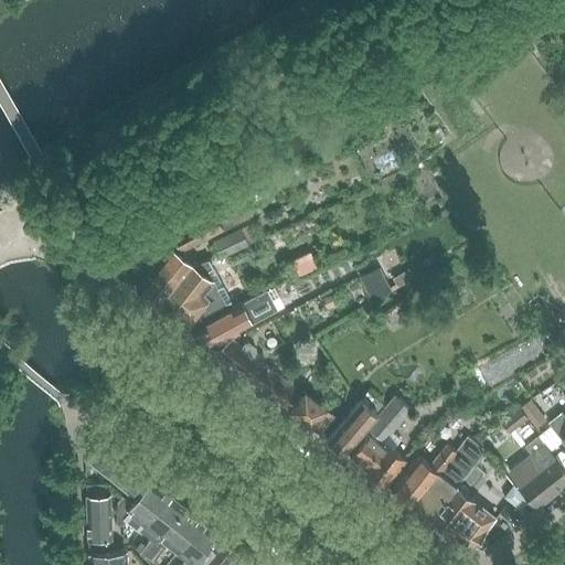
[(183,251),(224,230),(224,228),(236,223),(252,215),(243,196),(170,235),(183,251)]
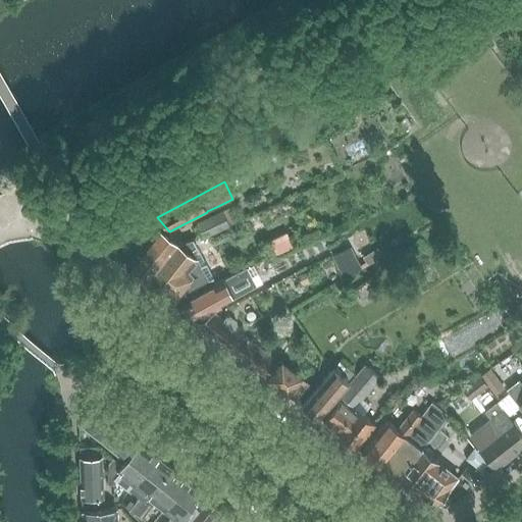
[(205,237),(230,224),(222,209),(198,221),(205,237)]
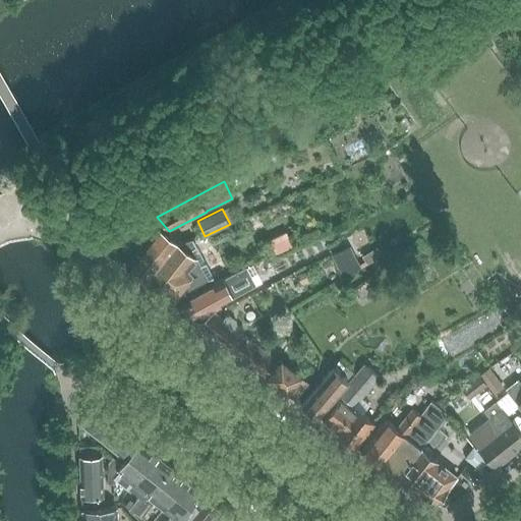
[(126,267),(146,282),(178,242),(158,226),(150,235),(151,236),(126,267)]
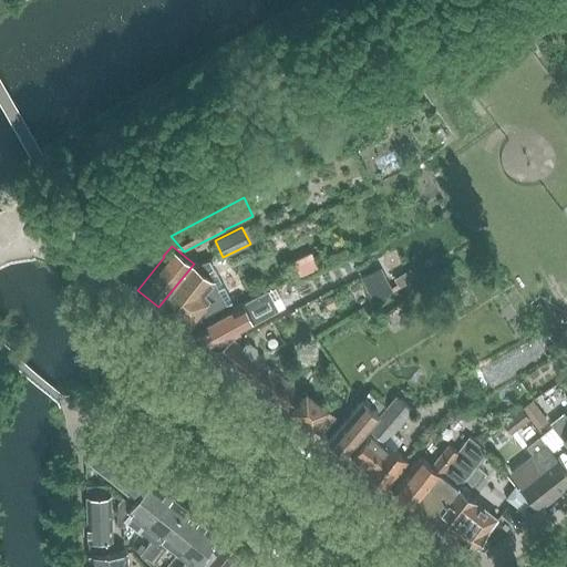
[(179,323),(191,310),(192,311),(215,281),(209,270),(214,268),(209,259),(195,265),(194,264),(158,307),(179,323)]
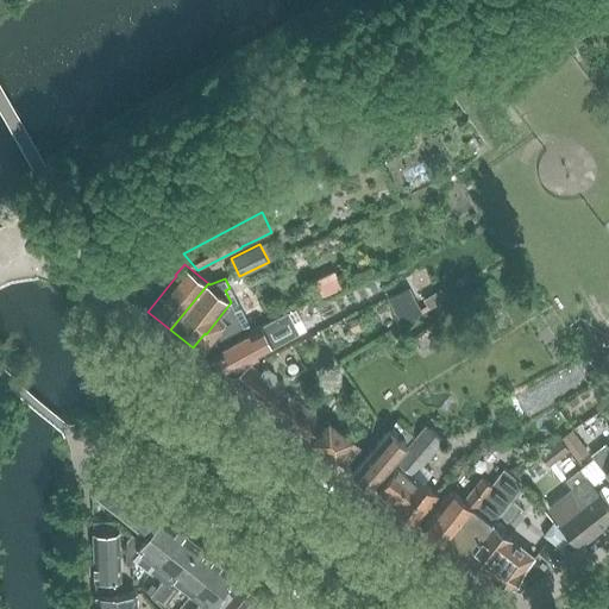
[(422,313),(409,287),(388,299),(402,326),(422,313)]
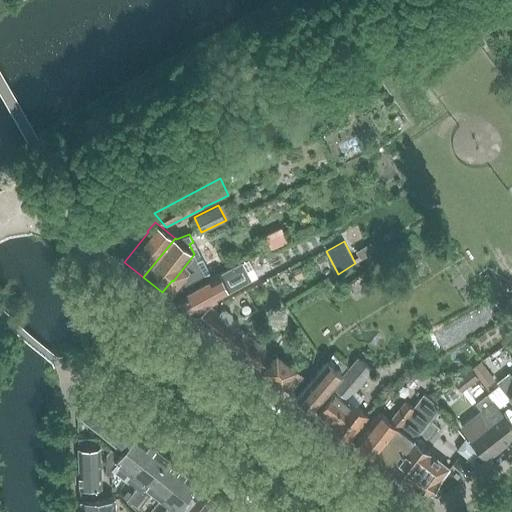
[(194,254),(173,281),(172,280),(162,292),(172,299),(208,279),(213,277),(210,272),(205,274),(194,254)]
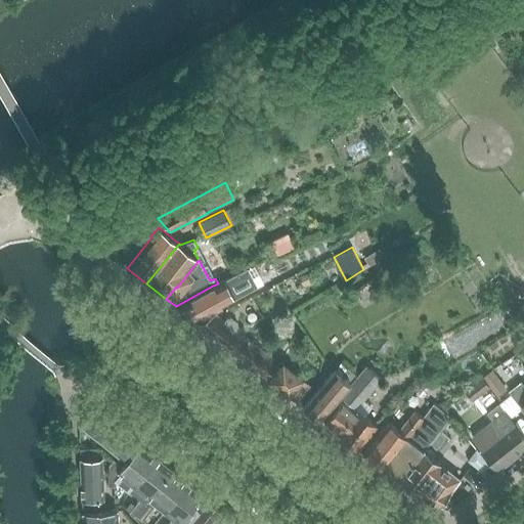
[(257,287),(248,267),(218,284),(213,286),(176,306),(194,320),(257,287)]
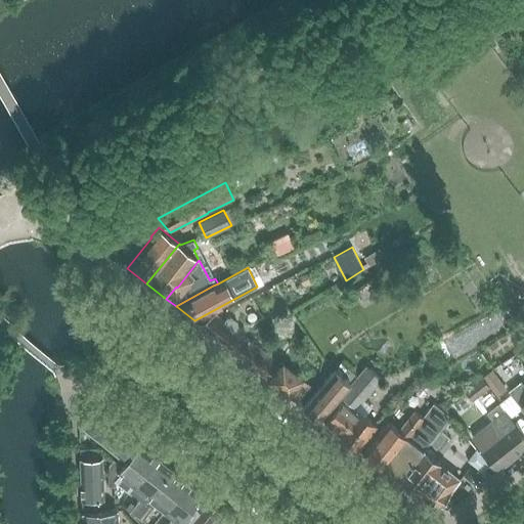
[(269,378),(290,394),(289,395),(303,406),(303,405),(304,406),(317,388),(303,378),(305,376),(282,358),(280,362),(236,330),(238,326),(237,321),(231,317),(227,317),(225,320),(217,313),(199,323),(268,379),(269,378)]
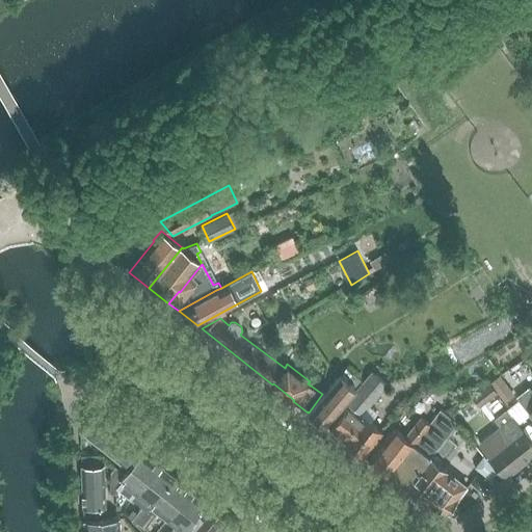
[(346,367),(322,394),(309,413),(324,425),(345,401),(363,381),(346,367)]
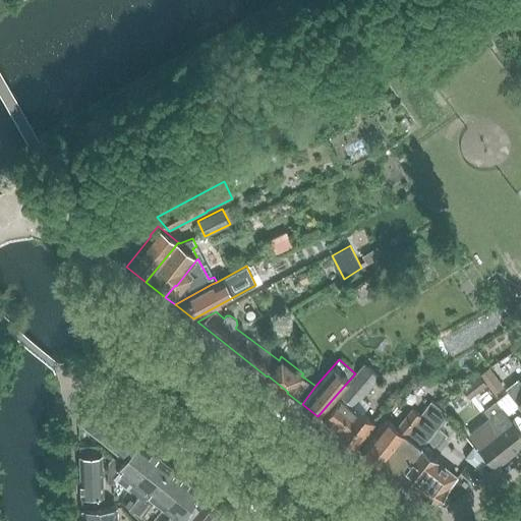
[(323,420),(357,447),(370,427),(374,422),(363,412),(370,404),(361,398),(381,377),(364,362),(355,373),(338,393),(342,396),(323,420)]
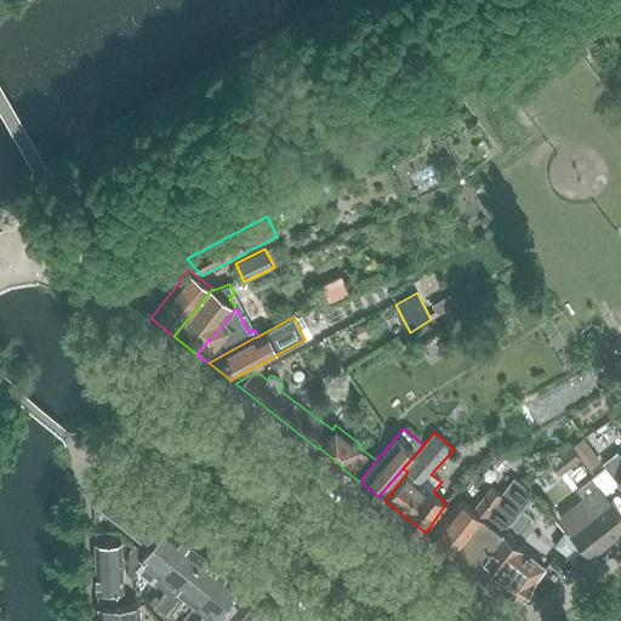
[(598,459),(584,439),(574,446),(590,466),(598,459)]
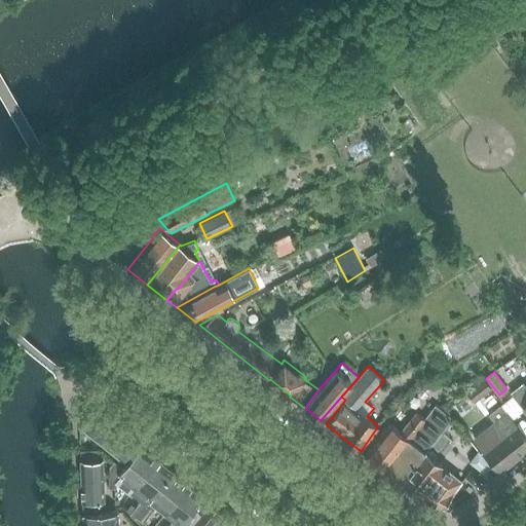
[(474,402),(480,397),(489,389),(481,379),(465,391),(474,402)]
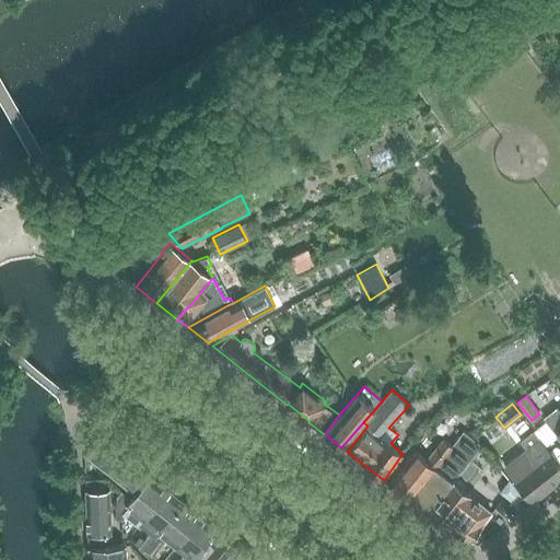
[(559,412),(557,408),(545,418),(559,438),(559,412)]
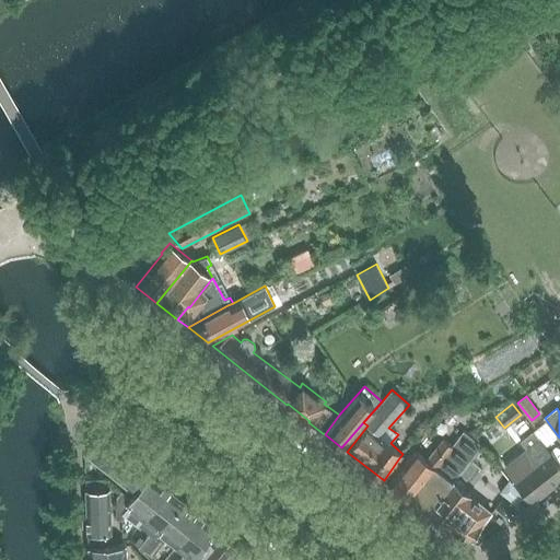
[(387,483),(428,514),(453,480),(481,445),(464,431),(452,446),(442,439),(426,459),(415,451),(404,464),(398,459),(384,480),(387,483)]
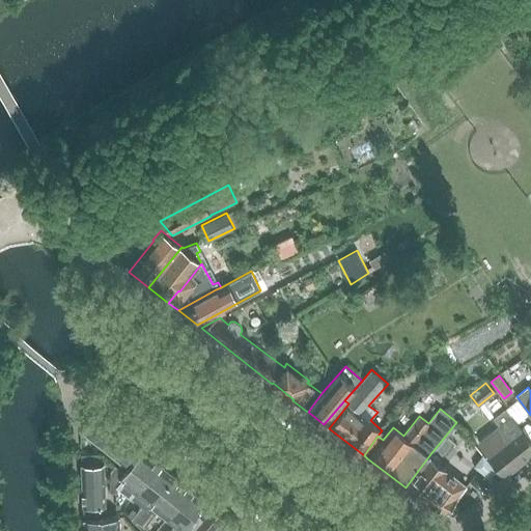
[(505,476),(530,454),(530,443),(505,410),(494,418),(500,426),(478,443),(505,476)]
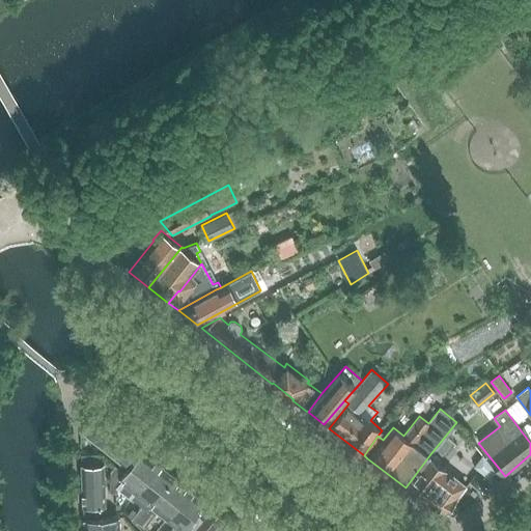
[(122,464),(137,446),(94,412),(80,429),(122,464)]
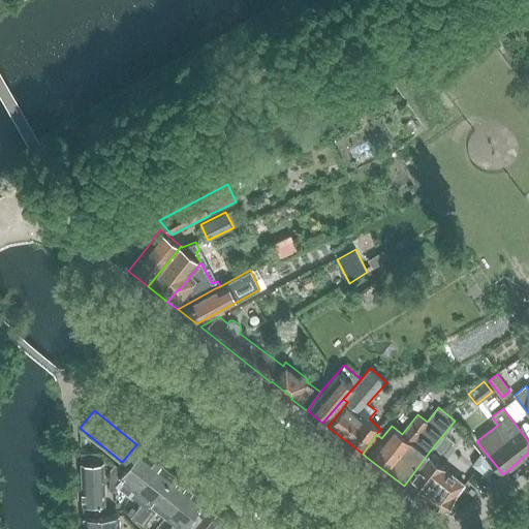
[(463,453),(472,441),(457,429),(447,440),(463,453)]
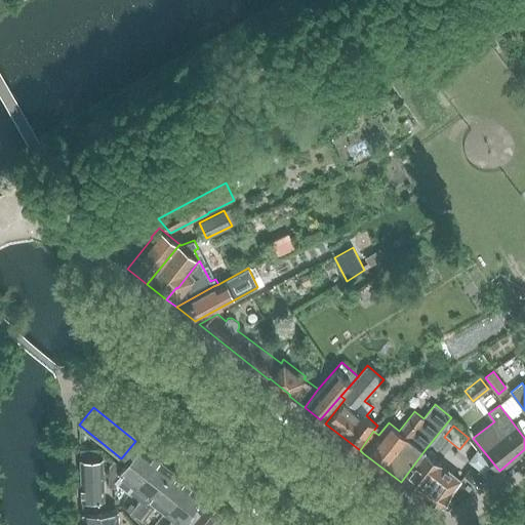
[(128,494),(129,492),(157,457),(140,444),(122,467),(114,460),(110,466),(109,487),(116,487),(116,483),(125,489),(124,490),(128,494)]
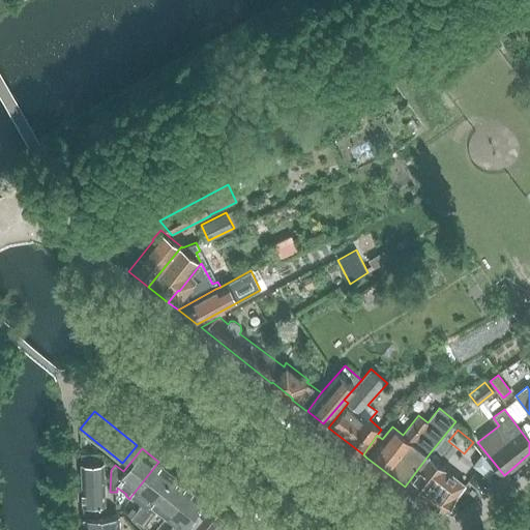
[(430,457),(429,454),(405,487),(421,500),(441,511),(467,478),(448,463),(449,463),(435,450),(430,457)]
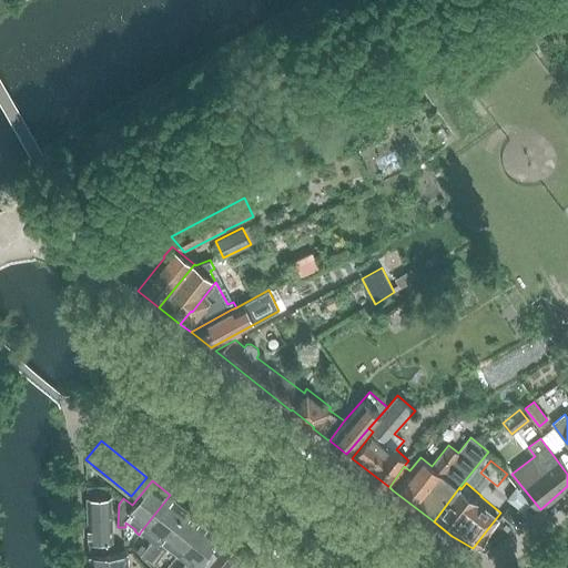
[(105,485),(88,485),(89,549),(113,549),(112,495),(107,495),(105,485)]
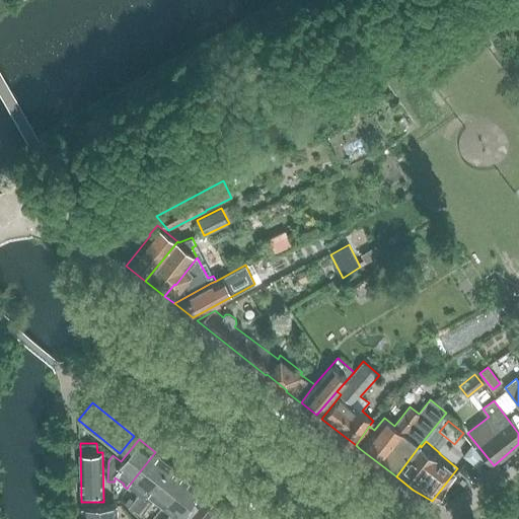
[(485,460),(472,445),(464,455),(477,466),(485,460)]
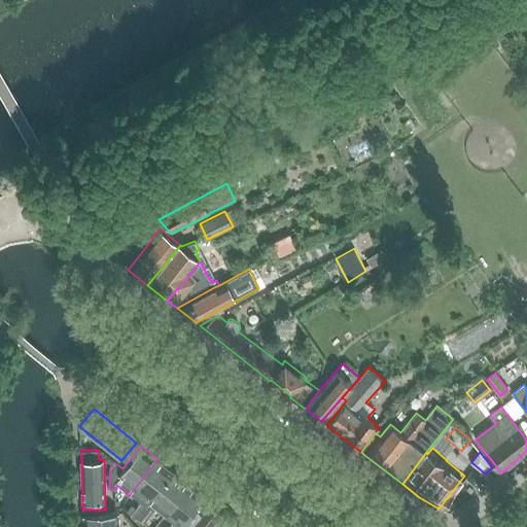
[(135,519),(136,518),(173,471),(157,459),(130,494),(141,502),(140,504),(139,503),(130,515),(135,519)]
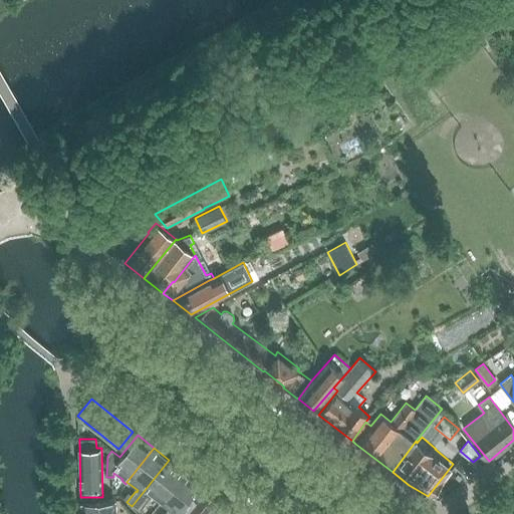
[(154,494),(164,502),(186,474),(169,460),(133,505),(140,510),(154,494)]
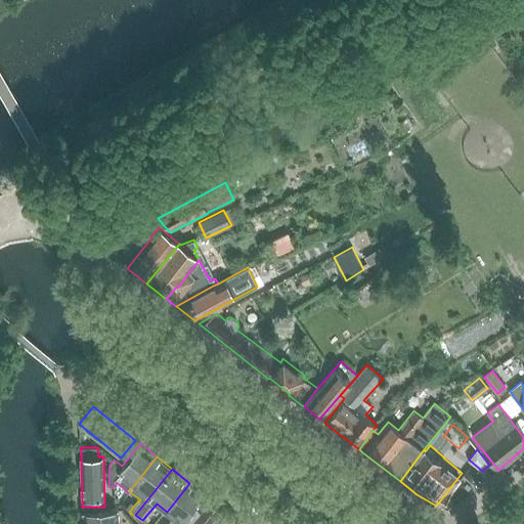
[(167,512),(174,517),(168,523),(184,523),(207,496),(206,496),(203,494),(204,494),(189,483),(167,512)]
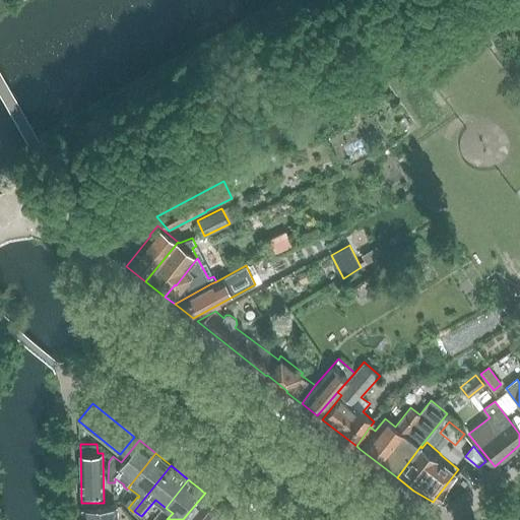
[(209,519),(221,506),(205,493),(183,519),(209,519)]
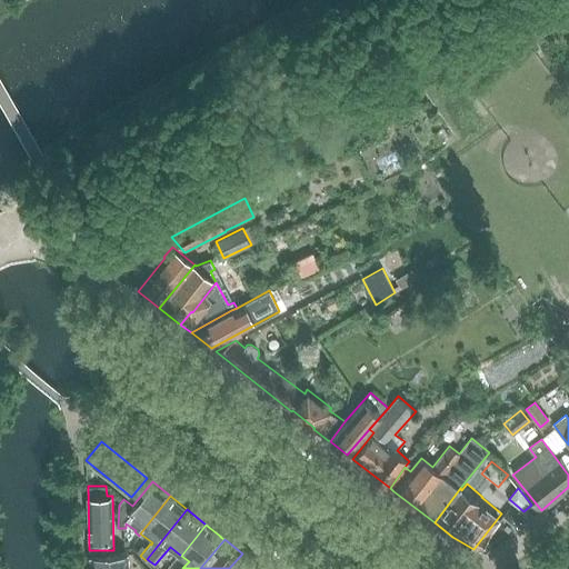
[(90,555),(90,568),(129,568),(128,552),(90,555)]
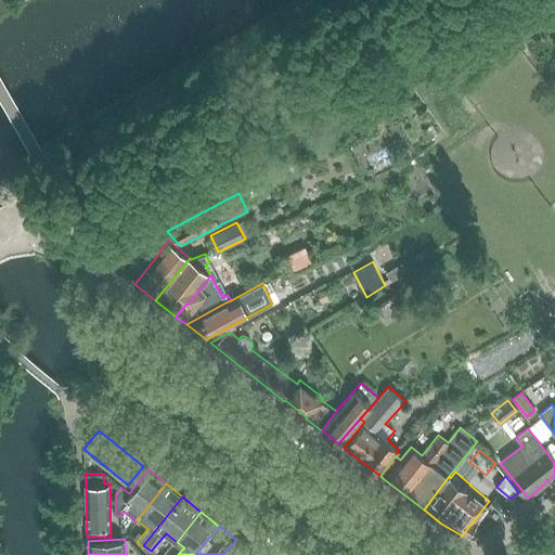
[(253,554),(254,554),(236,540),(223,554),(253,554)]
